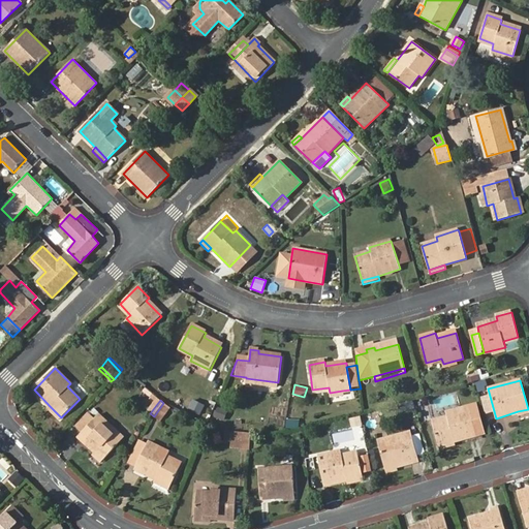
[(162,424),(174,408),(163,403),(154,416),(162,424)]
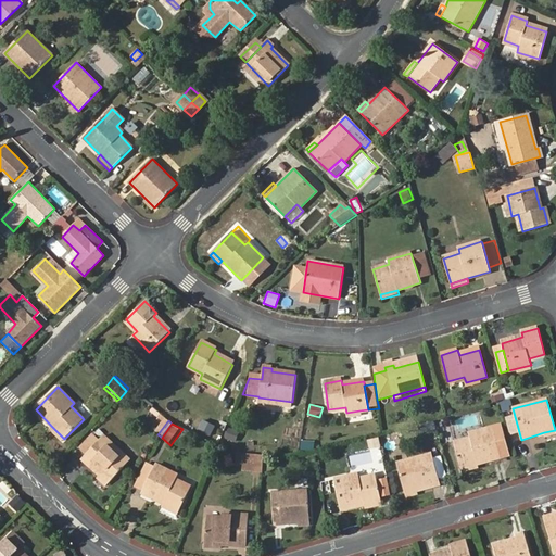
[(501,425),(492,427),(502,457),(509,455),(501,425)]
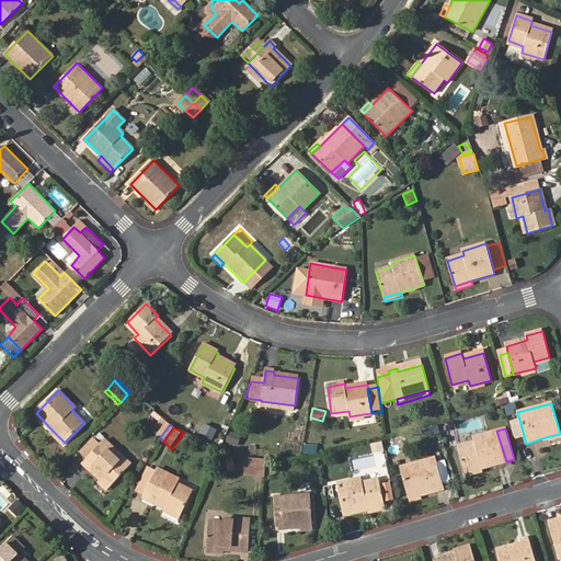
[(61,445),(64,442),(53,431),(49,434),(61,445)]
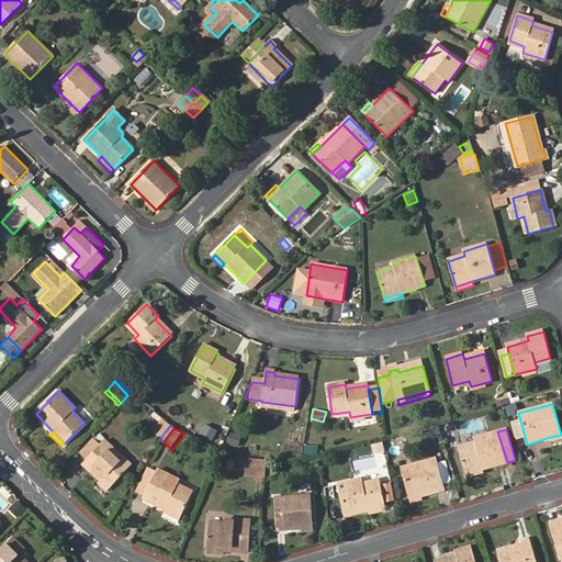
[(507,462),(497,431),(475,438),(476,442),(459,448),(467,474),(484,469),(507,462)]
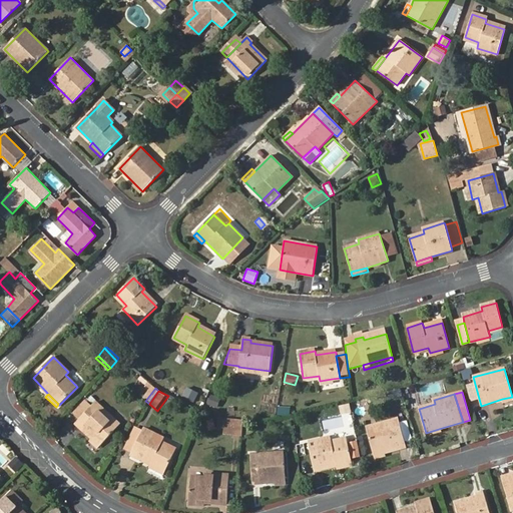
[(87,411),(75,424),(99,447),(120,425),(95,402),(87,411)]
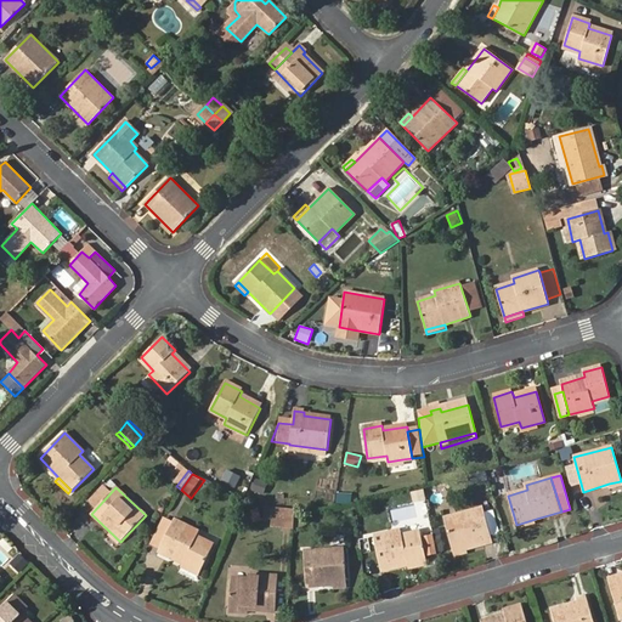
[(83,505),(91,514),(106,498),(97,490),(83,505)]
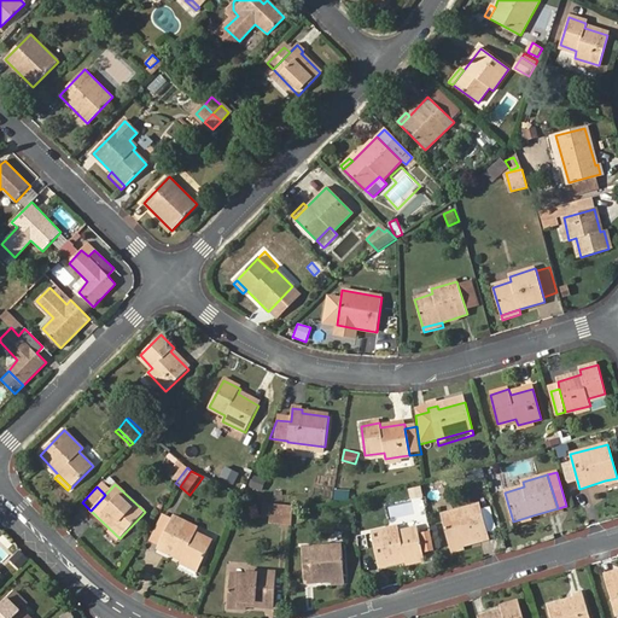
[(334,500),(349,500),(349,490),(334,490),(334,500)]
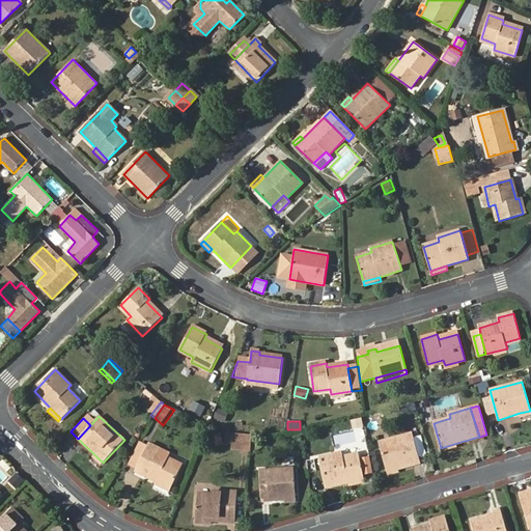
[(249,453),(251,436),(236,434),(236,451),(249,453)]
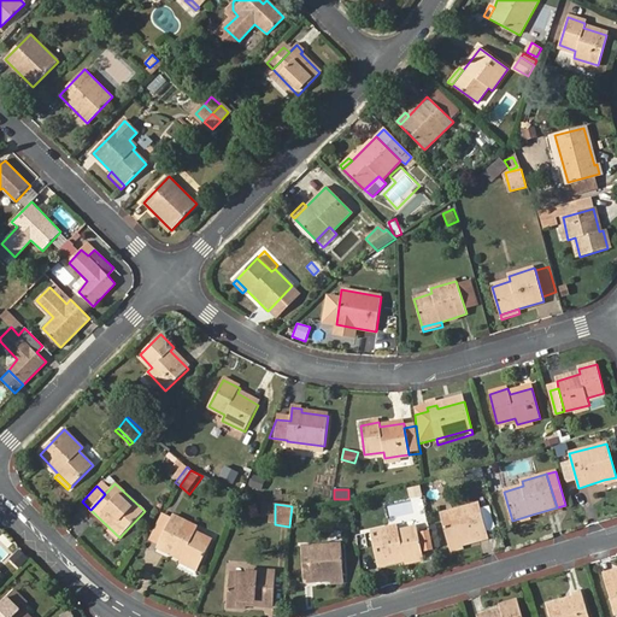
[(450,548),(463,545),(488,538),(479,504),(441,515),(450,548)]
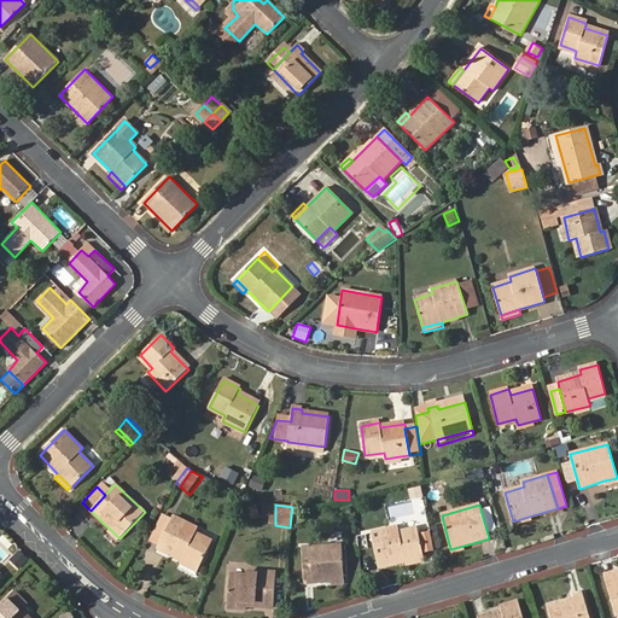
[(151,542),(159,546),(172,519),(164,516),(151,542)]
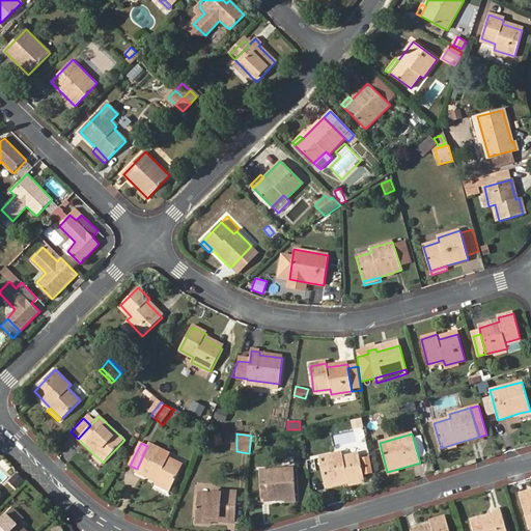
[(458,447),(457,443),(441,448),(442,451),(458,447)]
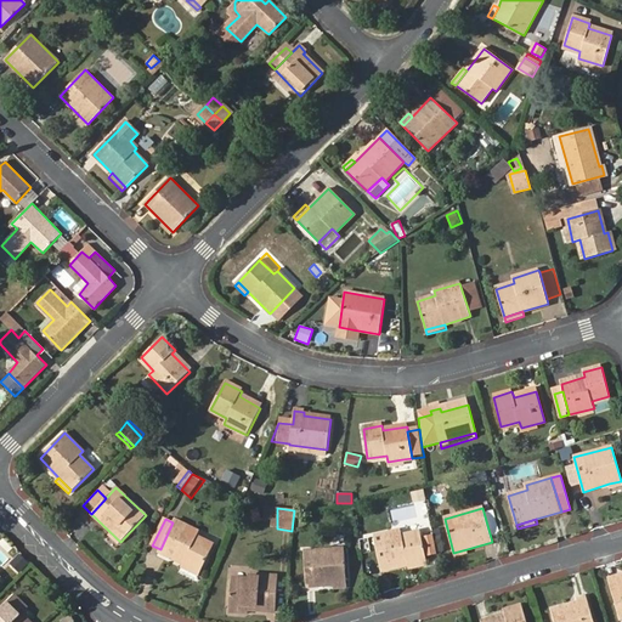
[(184,563),(201,572),(213,544),(196,536),(198,531),(175,520),(173,522),(160,549),(159,552),(184,563)]
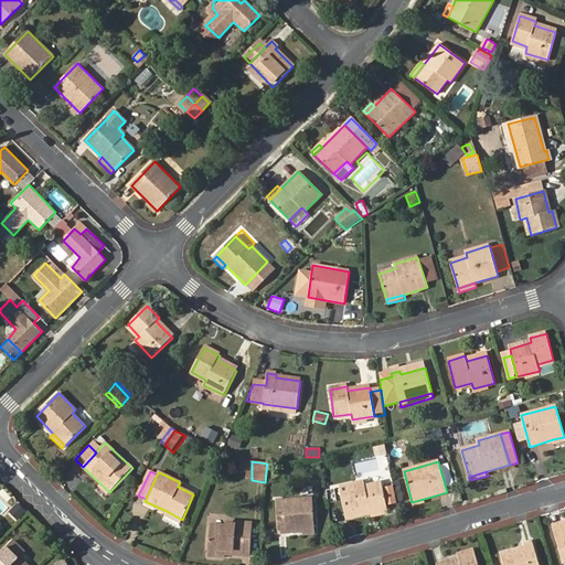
[(370,513),(386,510),(387,509),(381,483),(364,487),(363,482),(339,488),(347,519),(370,513)]
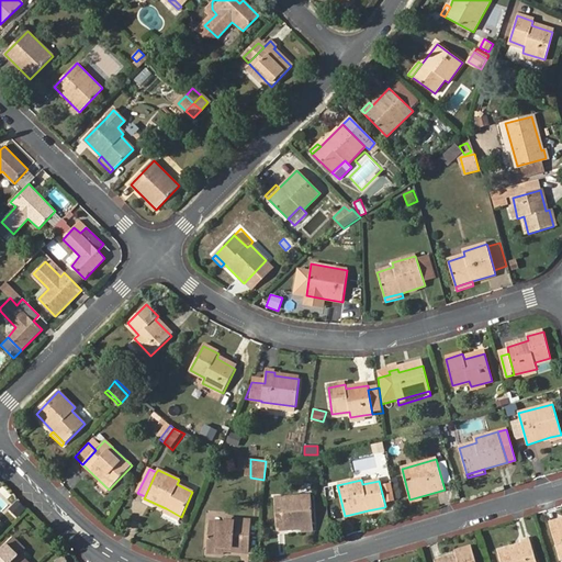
[(392,482),(382,483),(385,502),(395,501),(392,482)]
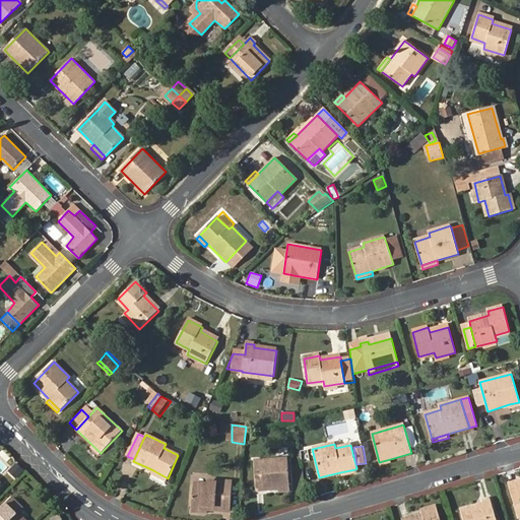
[(278,490),(289,490),(287,458),(254,461),(256,491),(278,490)]
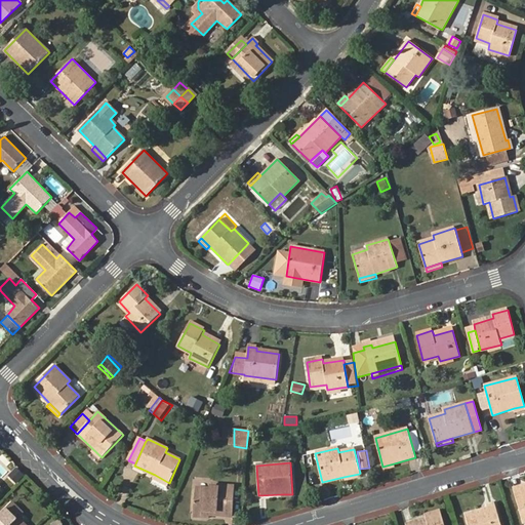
[(360,479),(359,474),(344,477),(345,482),(360,479)]
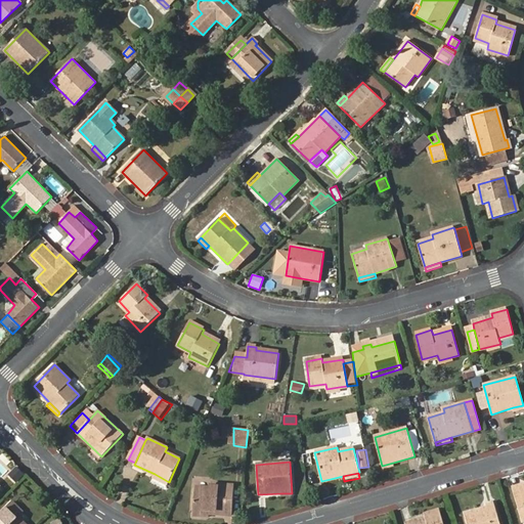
[(167,485),(169,482),(155,474),(153,478),(167,485)]
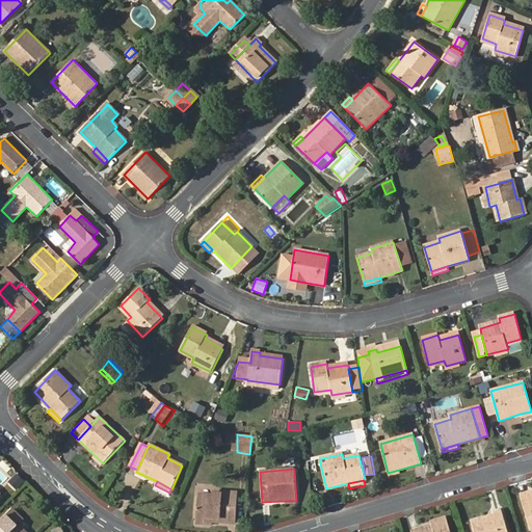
[(10,497),(18,489),(10,482),(3,489),(10,497)]
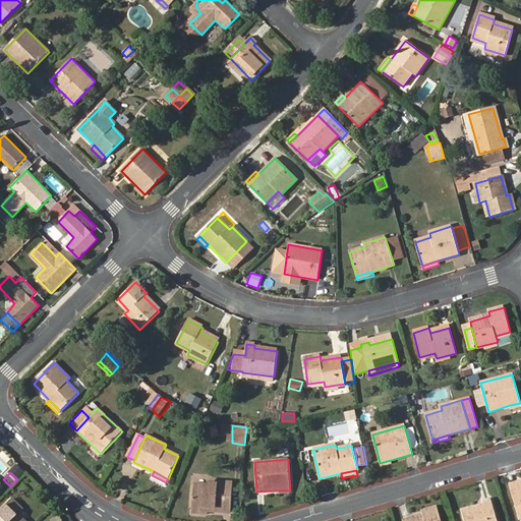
[(520,480),(510,483),(520,517),(520,480)]
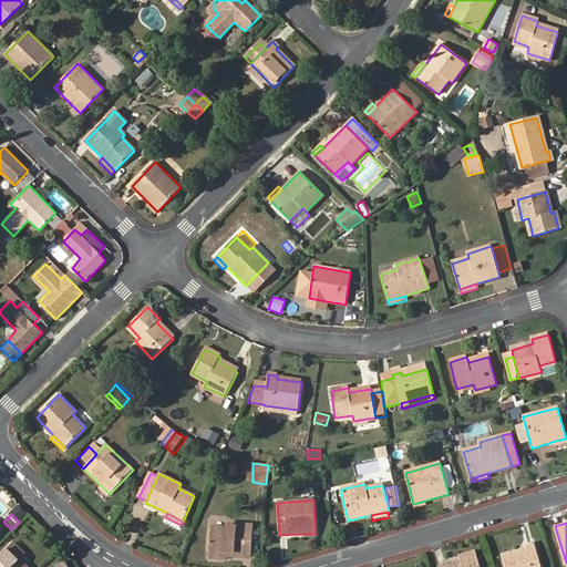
[(235,556),(250,557),(253,526),(228,524),(228,528),(212,527),(208,555),(235,556)]
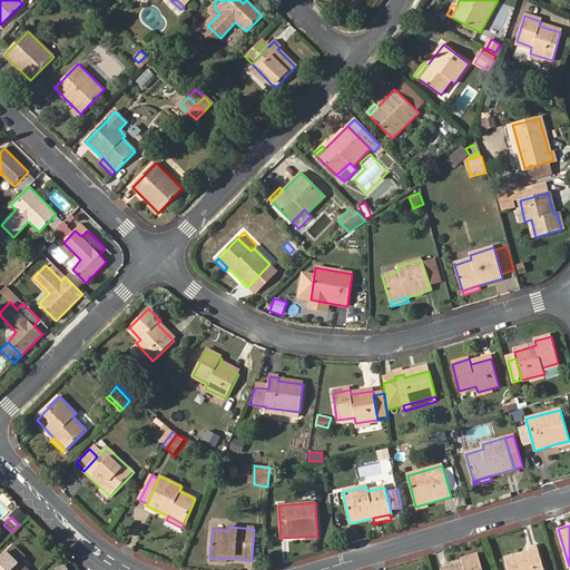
[(528,548),(529,552),(505,560),(508,569),(543,569),(536,544),(528,548)]
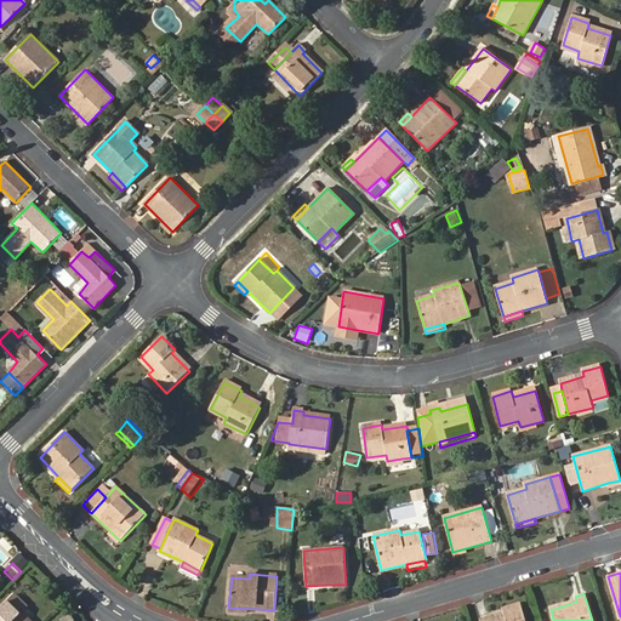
[(13,594),(7,602),(21,615),(27,609),(13,594)]
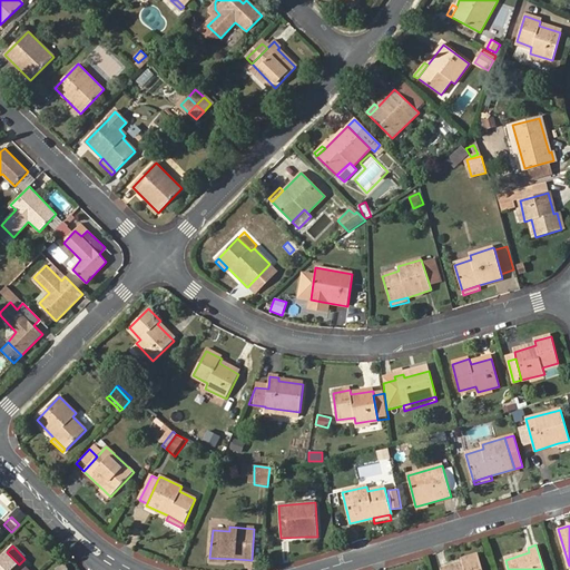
[(0,569),(23,569),(25,569),(19,564),(7,552),(0,558),(0,569)]
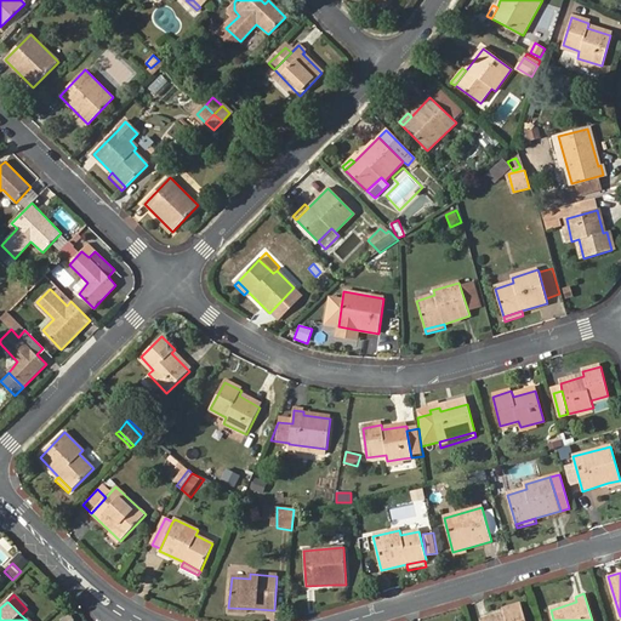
[(503,617),(490,620),(525,620),(520,607),(502,613),(503,617)]
